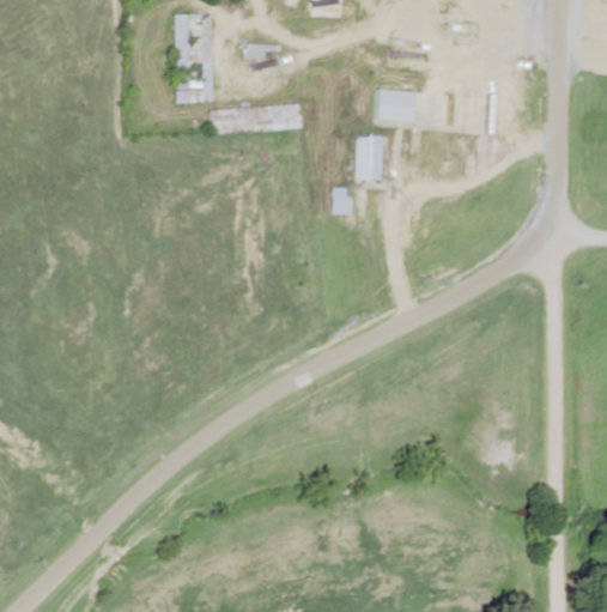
[(211,14),(175,14),(175,102),(211,102),(211,14)]
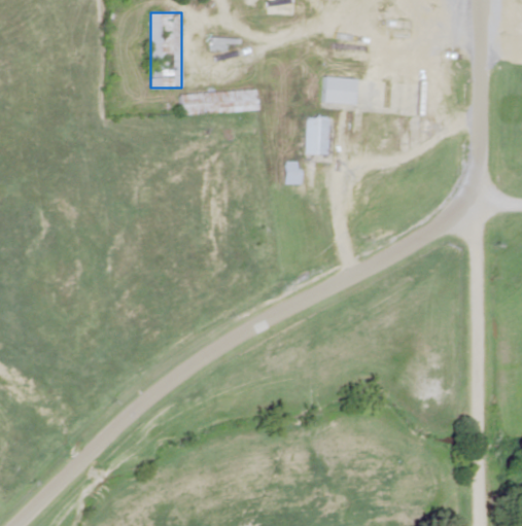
[(355,78),(324,76),(322,103),(354,105),(355,78)]
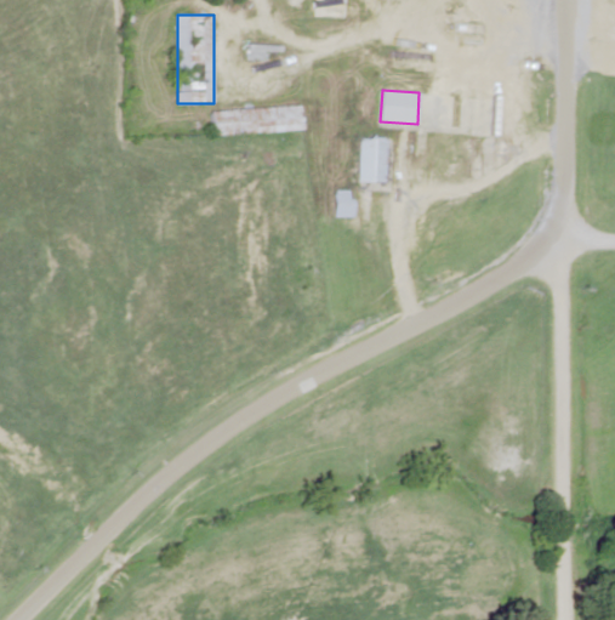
[(214,135),(305,130),(303,106),(212,111),(214,135)]
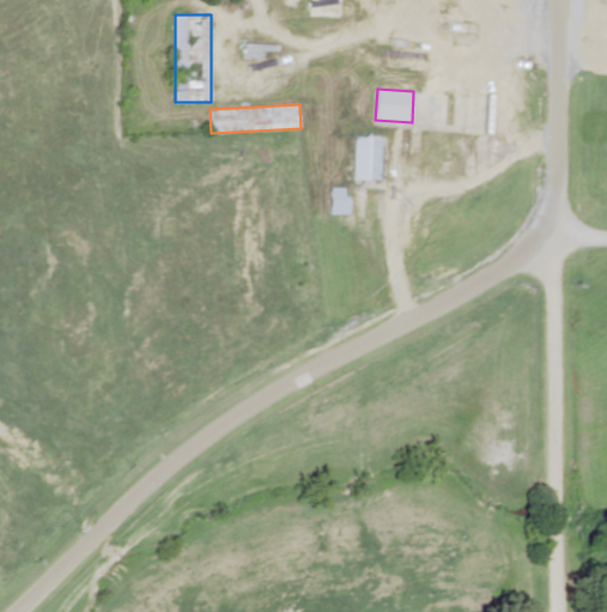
[(384,135),(358,134),(356,180),(382,181),(384,135)]
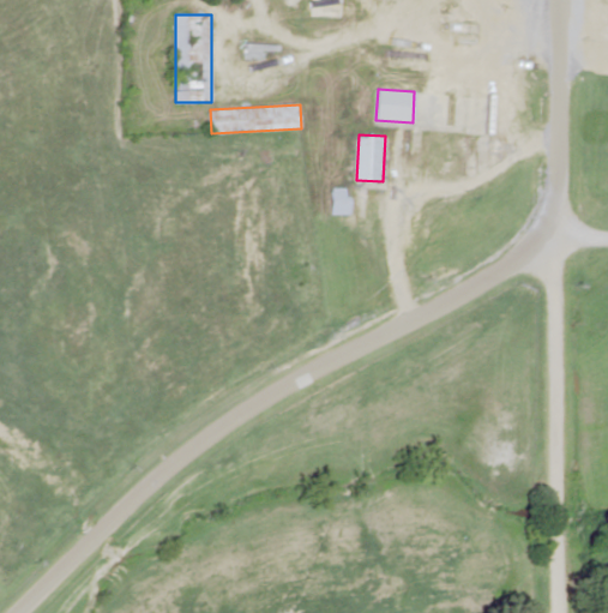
[(351,187),(333,187),(333,215),(351,215),(351,187)]
